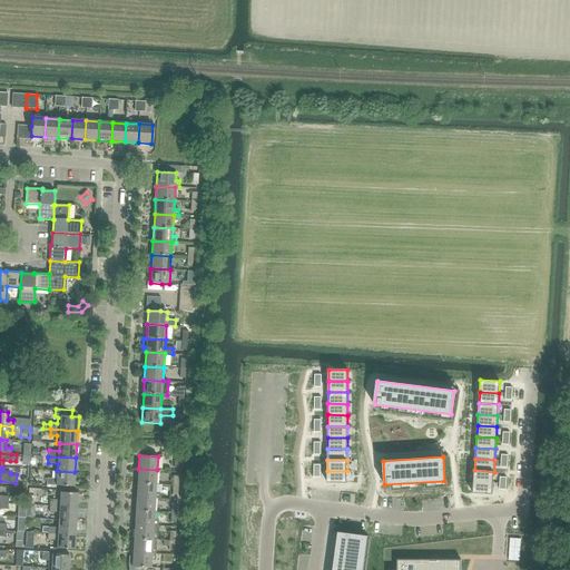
[(138,469),(137,483),(156,484),(157,470),(138,469)]
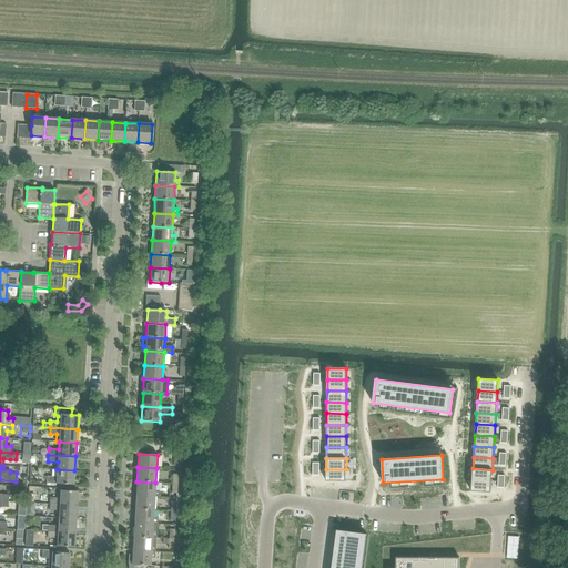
[(473,468),(472,479),(492,482),(493,470),(473,468)]
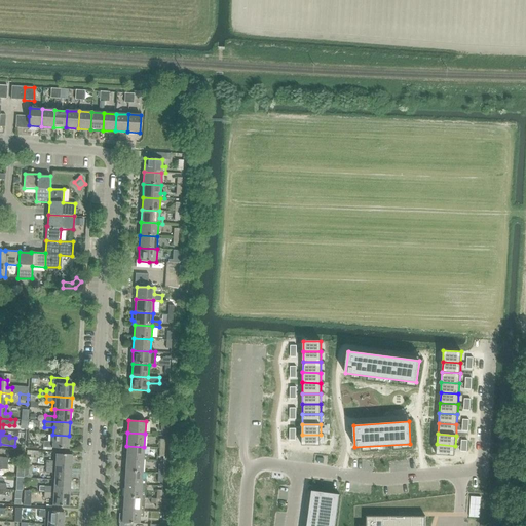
[(69,436),(52,435),(52,442),(43,441),(43,448),(48,448),(51,448),(69,449),(69,436)]
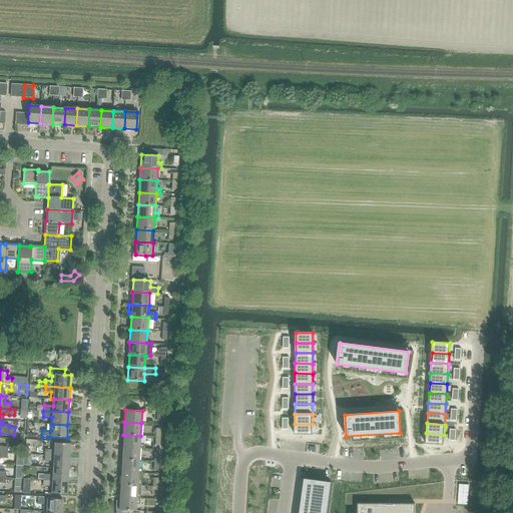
[(295,424),(295,435),(312,435),(313,424),(295,424)]
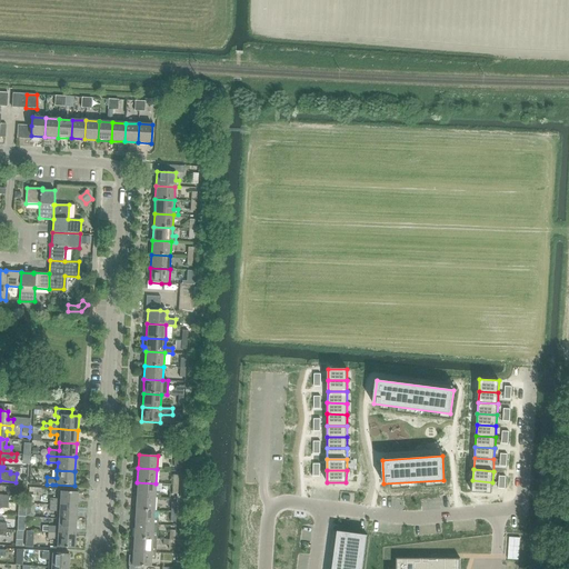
[(472,480),(472,492),(491,493),(492,482),(472,480)]
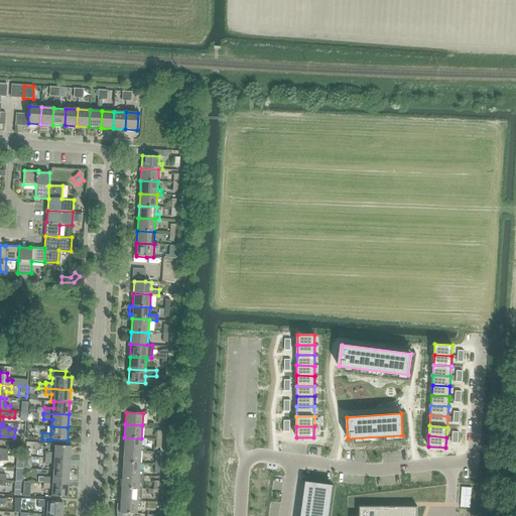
[(123,449),(140,450),(144,452),(144,446),(141,445),(141,438),(124,437),(123,449)]
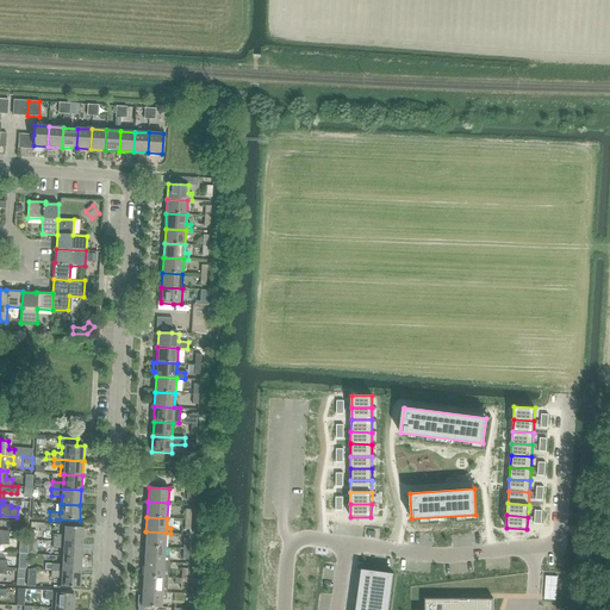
[(54,535),(54,541),(82,543),(83,528),(64,527),(64,535),(54,535)]
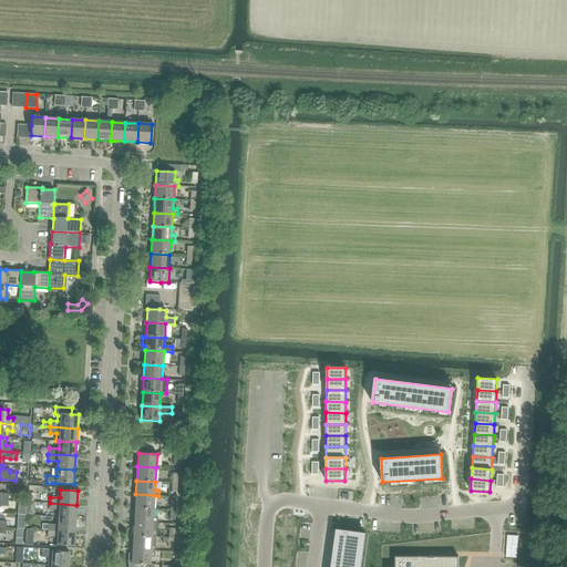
[(135,494),(135,508),(154,509),(154,495),(135,494)]
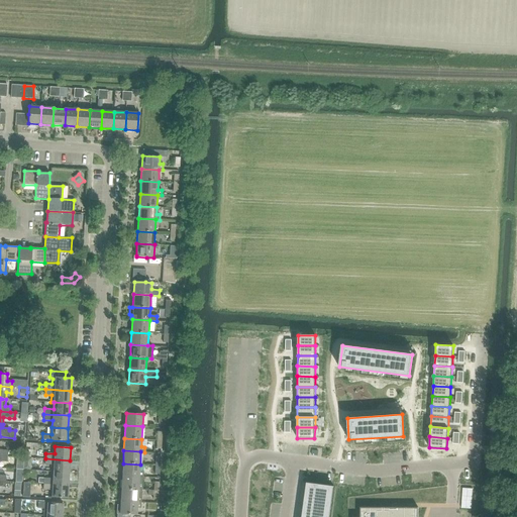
[(54,464),(53,472),(70,473),(70,460),(45,458),(44,464),(54,464)]
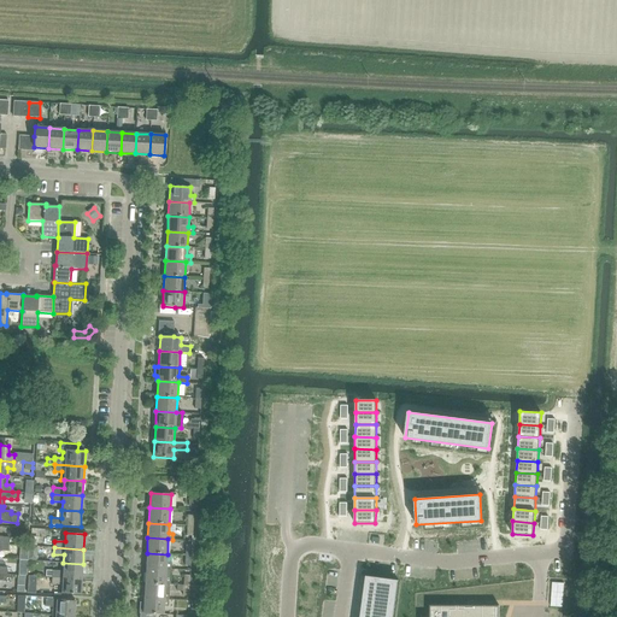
[(147,553),(146,568),(170,569),(171,562),(166,562),(168,554),(147,553)]
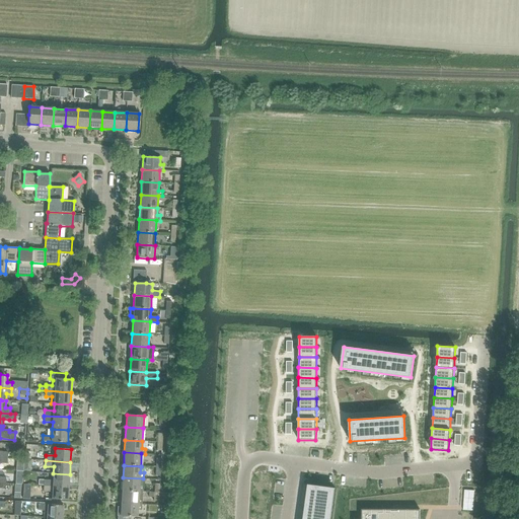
[(39,479),(39,485),(44,486),(69,488),(69,487),(70,474),(53,473),(53,480),(44,479),(39,479)]
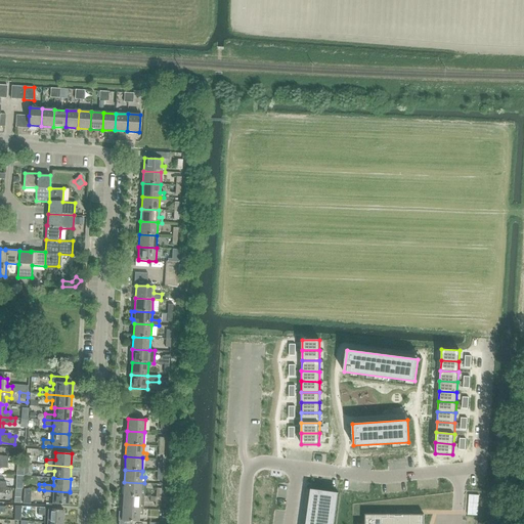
[(124,482),(123,495),(143,496),(144,483),(124,482)]
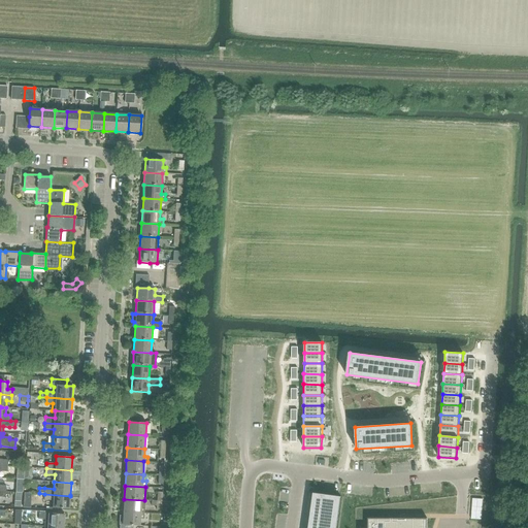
[(312,493),(307,527),(332,527),(337,496),(312,493)]
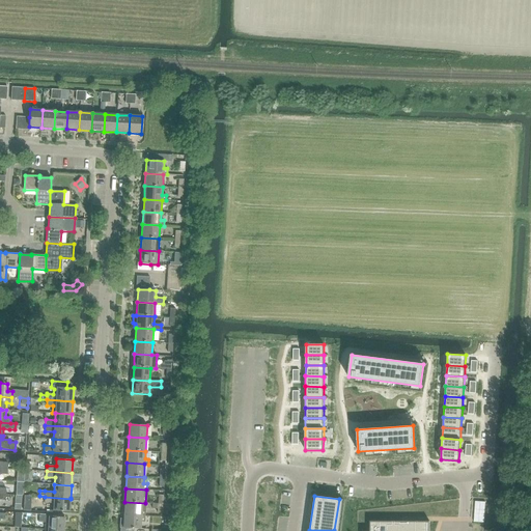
[(71,499),(45,497),(45,503),(53,503),(53,511),(70,512),(71,499)]
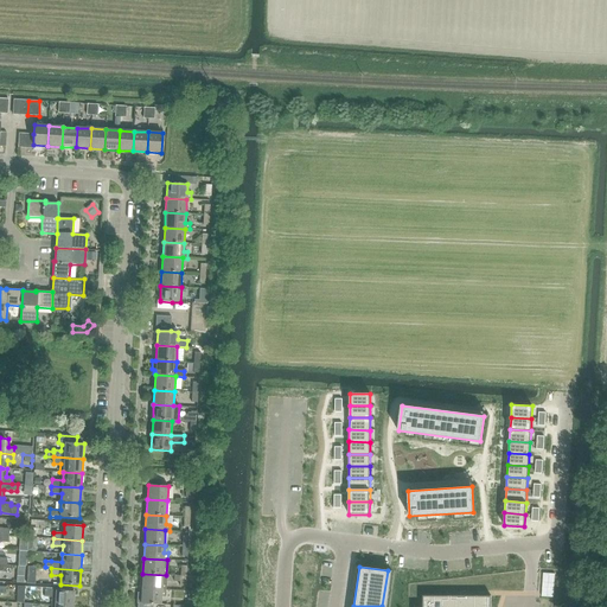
[(142,574),(141,588),(166,589),(166,575),(142,574)]
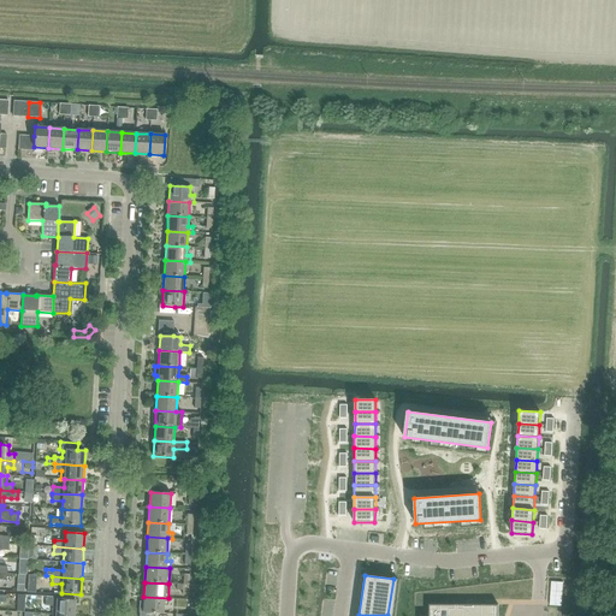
[(140,615),(140,611),(142,611),(142,612),(155,612),(164,614),(164,606),(167,606),(169,598),(143,597),(143,602),(138,602),(137,611),(138,611),(137,615),(140,615)]
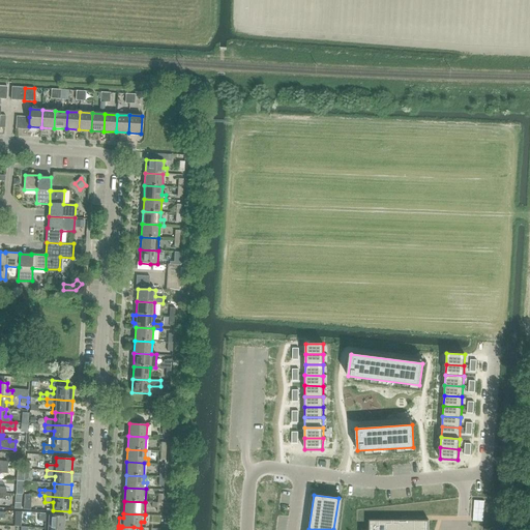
[(39,514),(39,521),(46,522),(46,528),(46,529),(48,529),(64,529),(65,517),(39,514)]
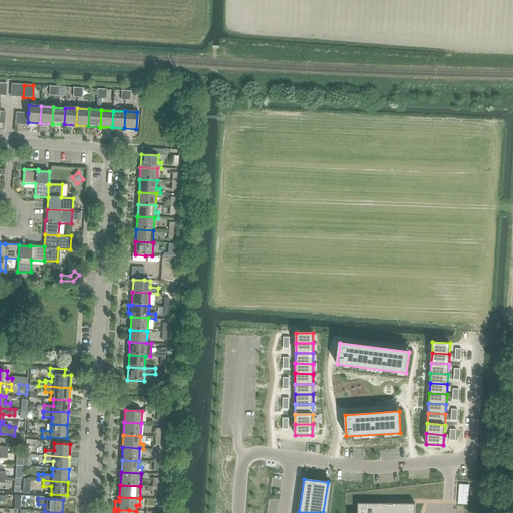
[(415,512),(415,504),(358,504),(357,512),(415,512)]
